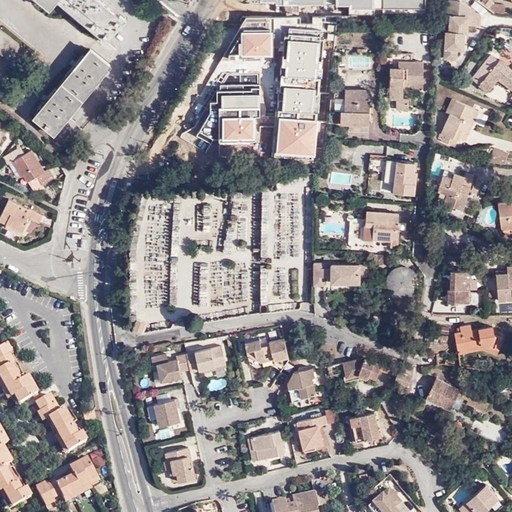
[(61,0),(106,38),(122,19),(100,0),(39,0),(49,8),(55,0),(61,0)]
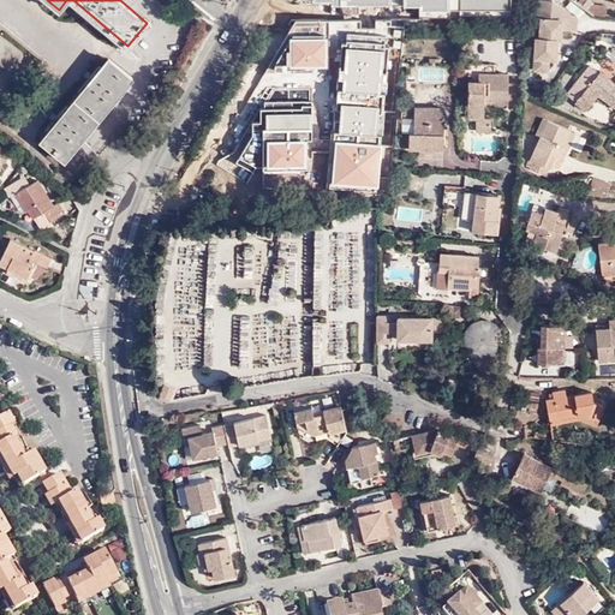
[(541,18),(539,37),(557,39),(560,39),(561,39),(562,29),(574,30),(577,27),(577,18),(551,0),(537,0),(537,18),(541,18)]
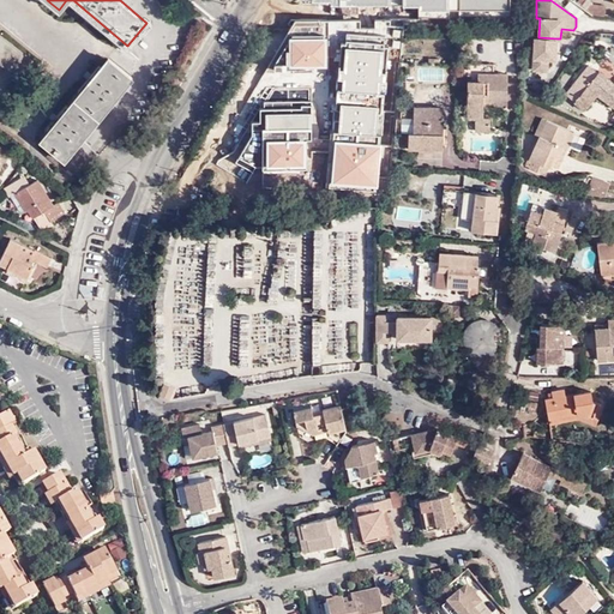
[(587,0),(583,0),(581,6),(596,17),(603,17),(606,6),(595,5),(587,0)]
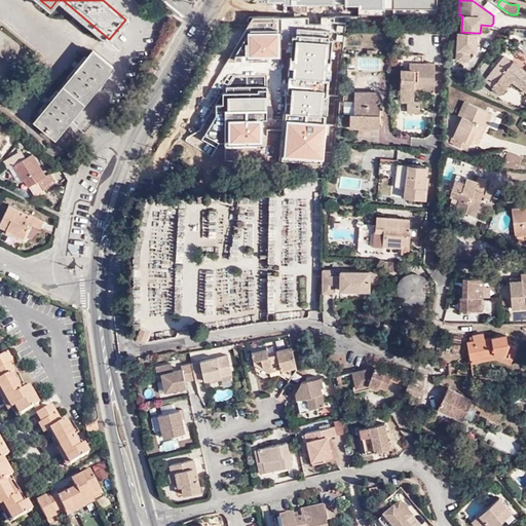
[(345,45),(346,30),(322,28),(322,37),(326,38),(339,38),(338,45),(345,45)]
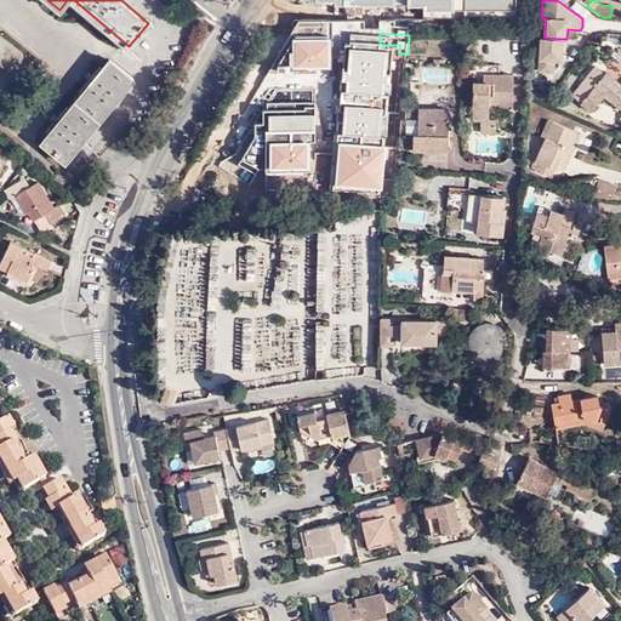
[(286,39),(272,34),(233,100),(249,108),(251,103),(262,109),(303,39),(286,39)]
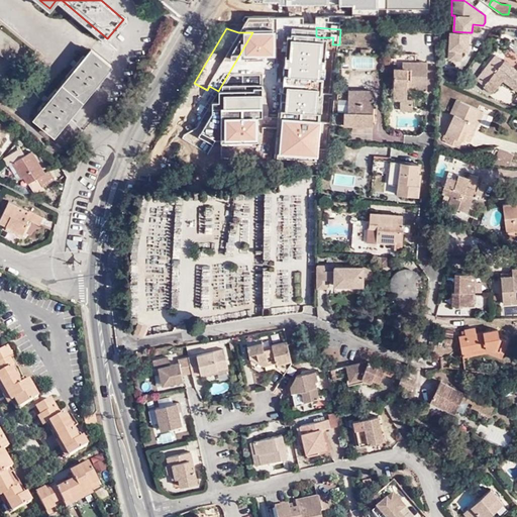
[(450,30),(448,59),(460,60),(461,49),(468,49),(468,42),(469,32),(453,31),(450,30)]
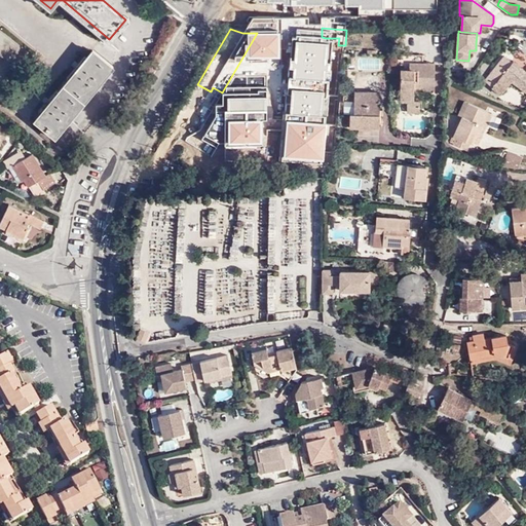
[(40,124),(59,132),(112,66),(91,49),(34,119),(40,124)]
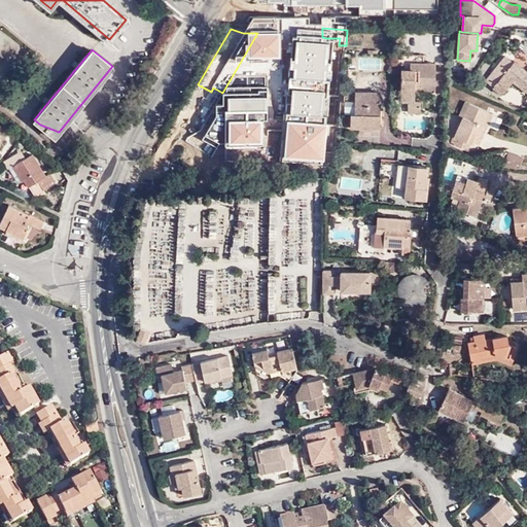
[(402,54),(401,69),(414,70),(415,63),(424,63),(424,55),(402,54)]
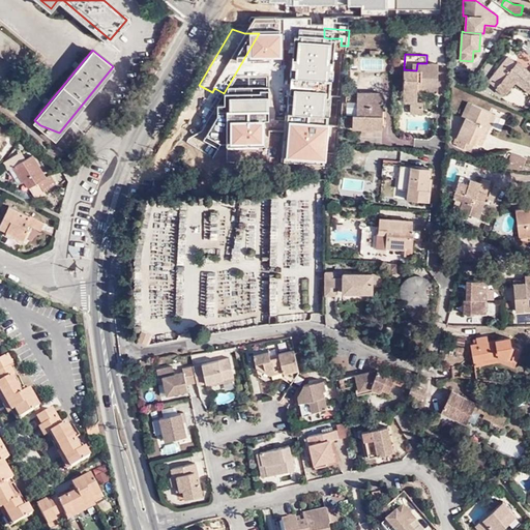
[(507,57),(489,81),(497,88),(496,88),(504,95),(516,81),(529,92),(529,100),(529,101),(529,100),(529,71),(518,62),(516,64),(507,57)]
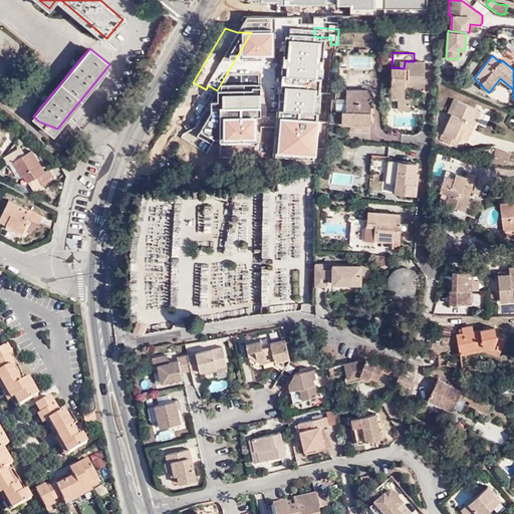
[(294,87),(290,87),(286,88),(283,60),(253,63),(255,90),(264,90),(280,88),(280,97),(281,99),(296,98),(294,87)]
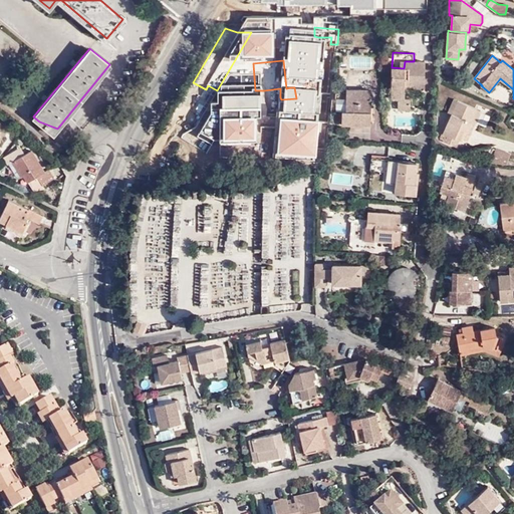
[(404,68),(392,67),(392,98),(398,98),(398,109),(411,109),(411,98),(406,98),(406,84),(417,85),(417,86),(425,86),(426,62),(414,61),(405,61),(404,68)]
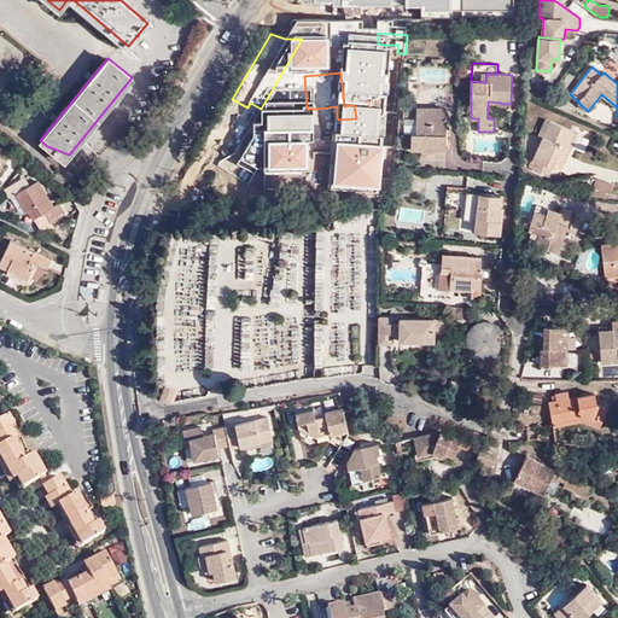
[(337,106),(318,109),(319,118),(337,117),(337,106)]
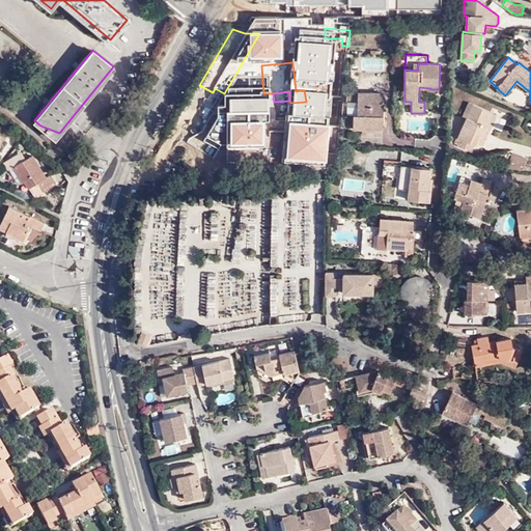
[(358,92),(358,94),(358,111),(358,114),(354,114),(353,128),(383,129),(384,92),(358,92)]
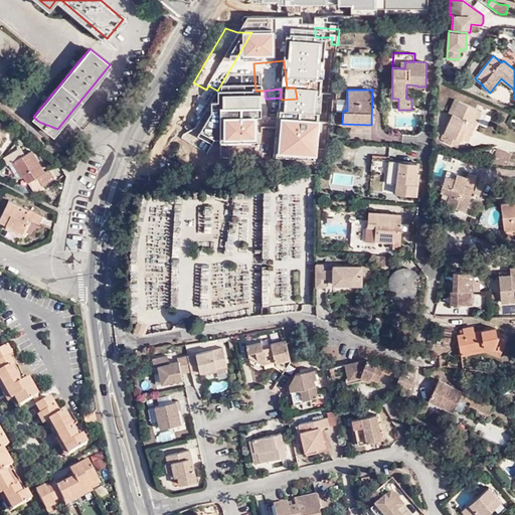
[(347,108),(347,92),(338,92),(337,107),(347,108)]
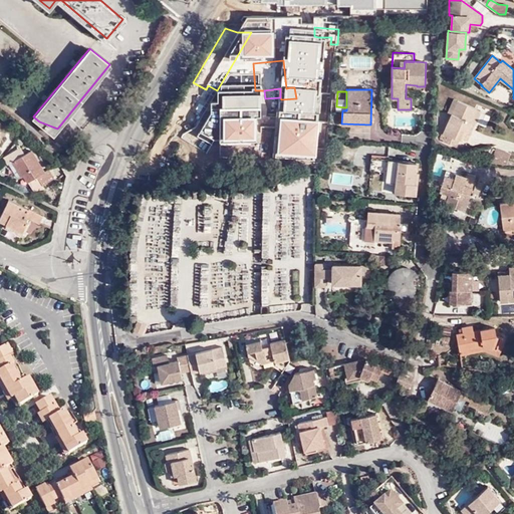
[(448,112),(452,114),(458,99),(455,98),(448,112)]
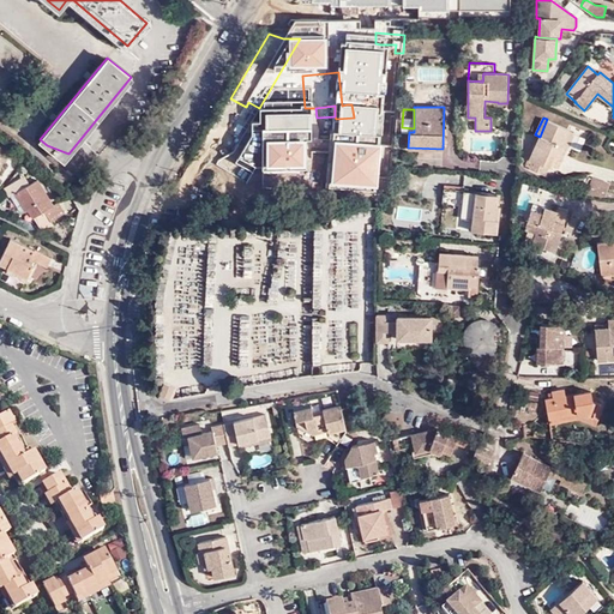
[(547,119),(540,137),(529,158),(533,161),(529,169),(545,176),(549,167),(553,169),(554,167),(571,130),(547,119)]
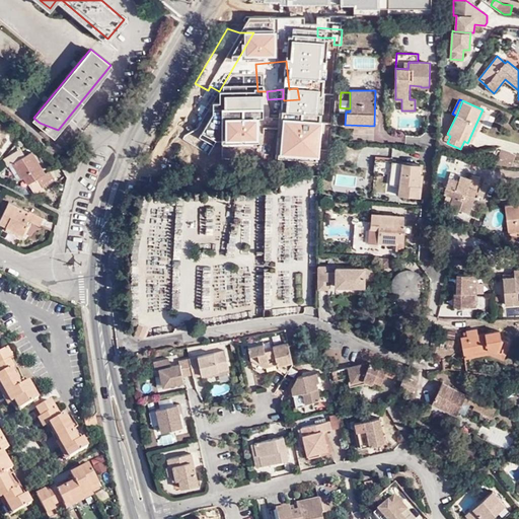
[(483,109),(468,141),(472,143),(487,112),(483,109)]
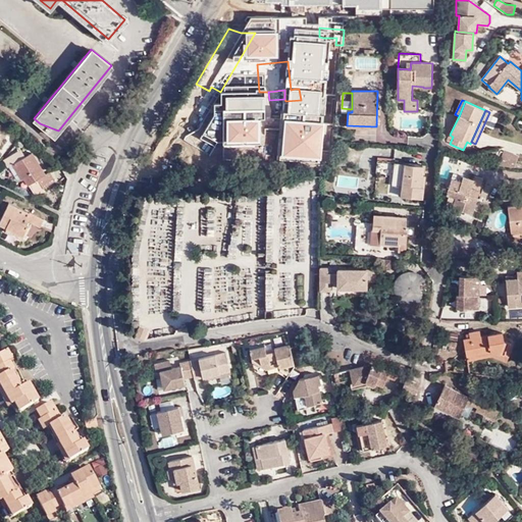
[(55,136),(58,131),(40,123),(44,126),(39,133),(49,141),(54,135),(55,136)]
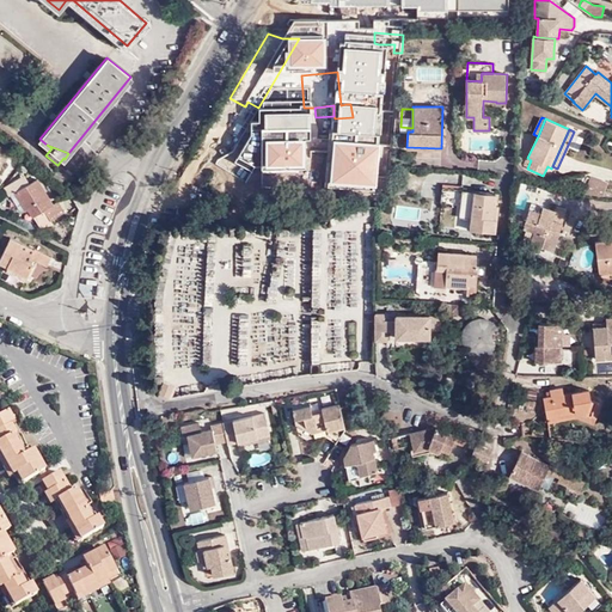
[(193,181),(203,188),(208,178),(215,166),(213,163),(215,159),(207,154),(193,181)]
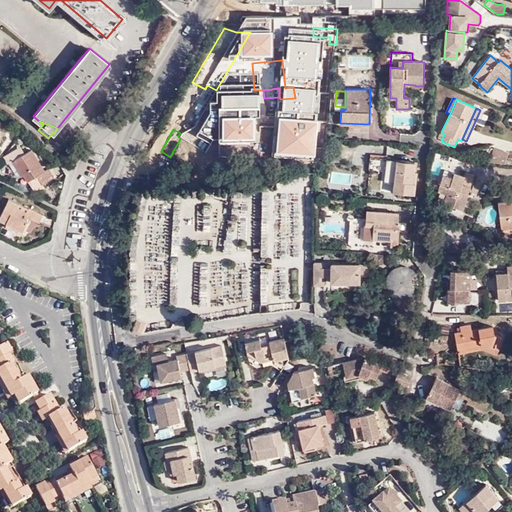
[(206,148),(221,148),(221,132),(204,132),(204,142),(204,146),(204,148),(206,148)]
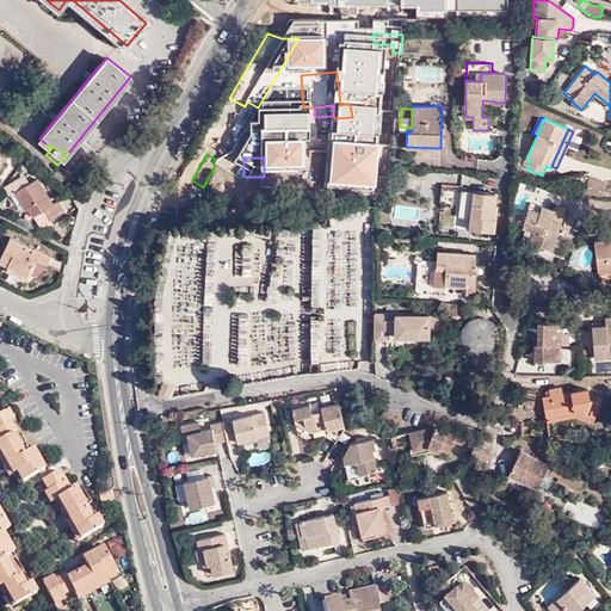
[(54,176),(68,186),(74,179),(72,176),(72,173),(68,171),(66,172),(61,167),(54,176)]
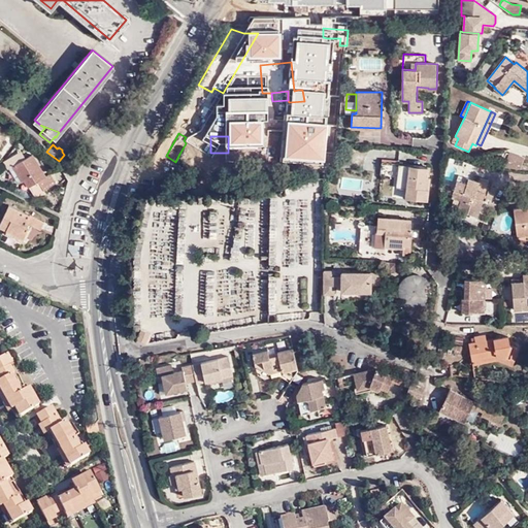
[(14,166),(26,159),(21,151),(7,158),(8,160),(4,162),(19,185),(24,182),(14,166)]
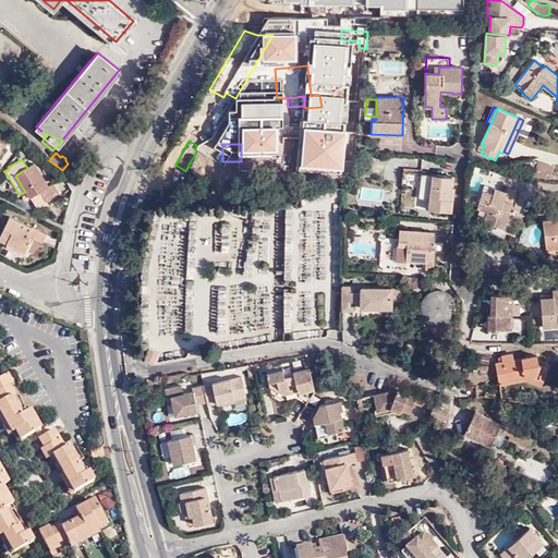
[(532,177),(549,180),(555,166),(540,159),(532,177)]
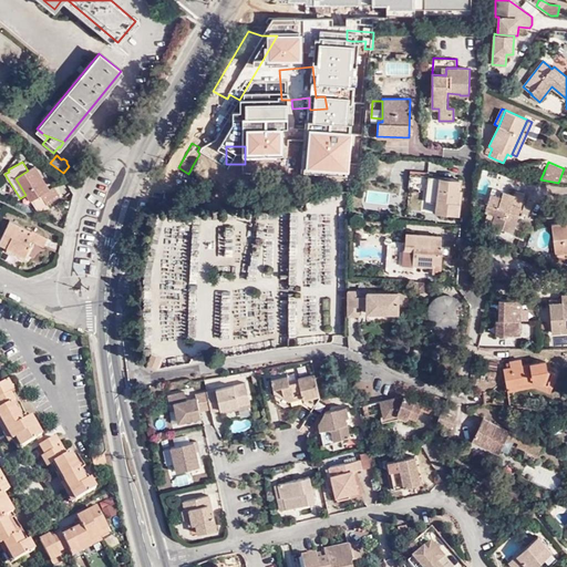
[(35,166),(28,171),(16,178),(26,195),(27,194),(32,200),(41,195),(47,205),(60,197),(54,186),(49,189),(35,166)]
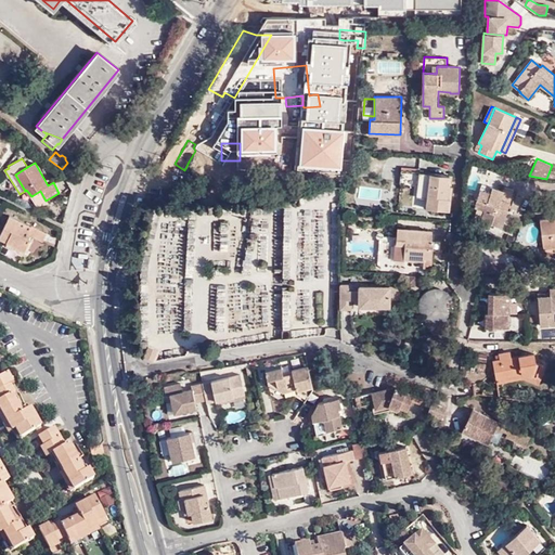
[(327,164),(318,167),(321,179),(332,176),(327,164)]
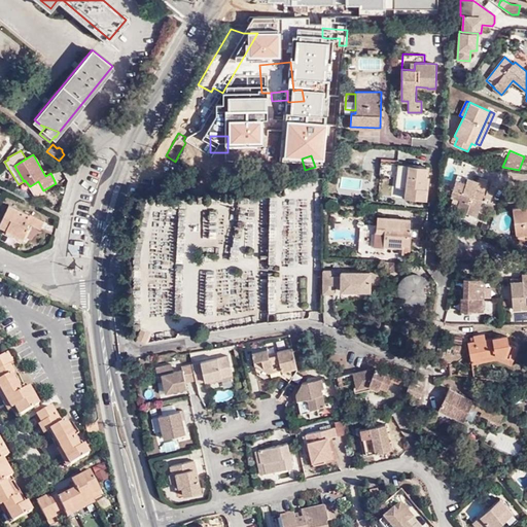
[(383,159),(382,172),(398,173),(397,186),(409,187),(408,198),(427,200),(429,175),(427,175),(428,166),(399,163),(399,160),(383,159)]
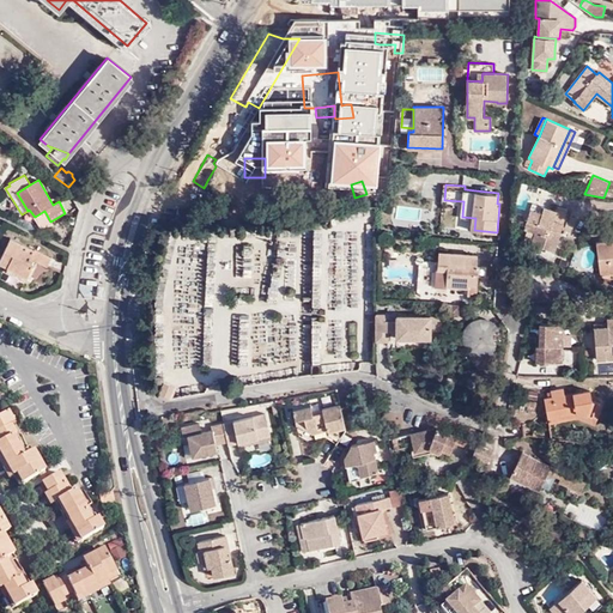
[(533,204),(528,220),(538,224),(535,232),(530,244),(556,252),(564,224),(554,220),(557,211),(533,204)]
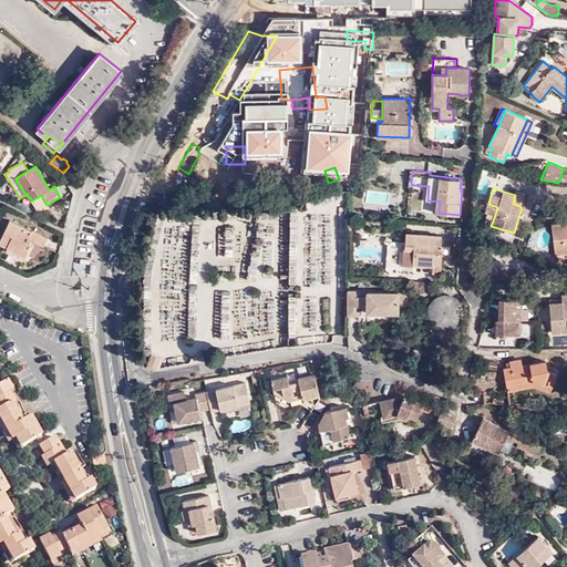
[(516,192),(515,195),(513,204),(522,207),(525,195),(516,192)]
